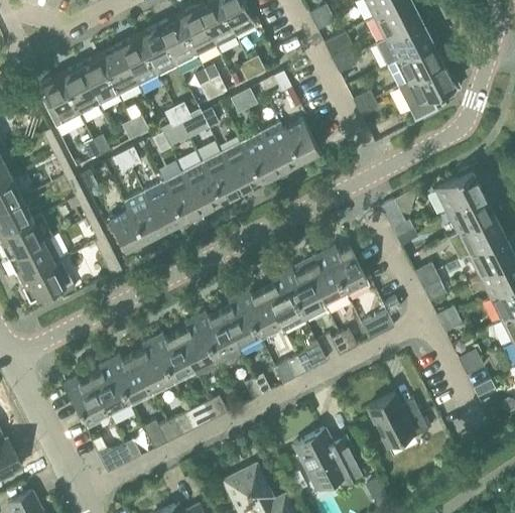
[(216,45),(236,35),(233,28),(217,0),(208,0),(197,6),(216,45)]
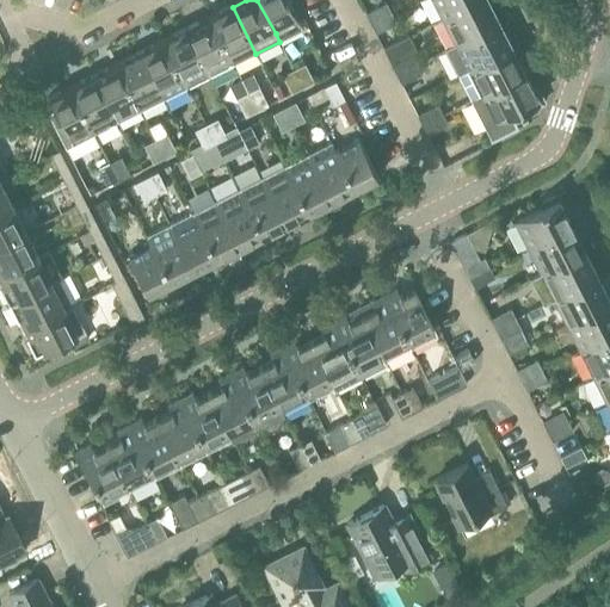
[(287,0),(257,0),(276,33),(279,42),(302,31),(287,0)]
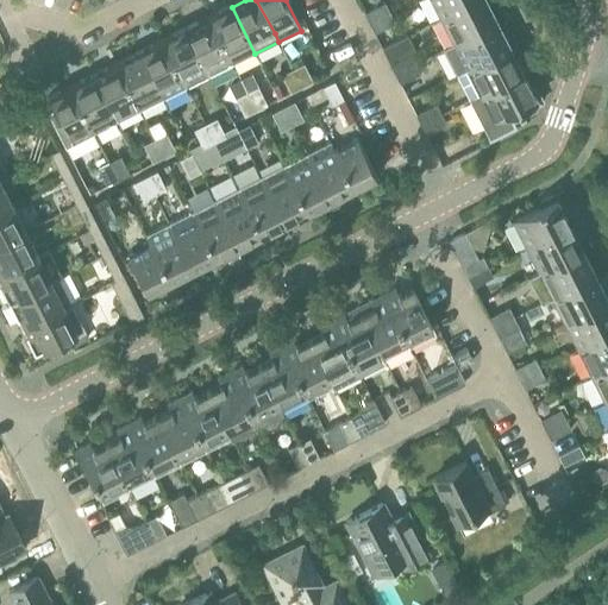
[(431,0),(442,20),(482,0),(431,0)]
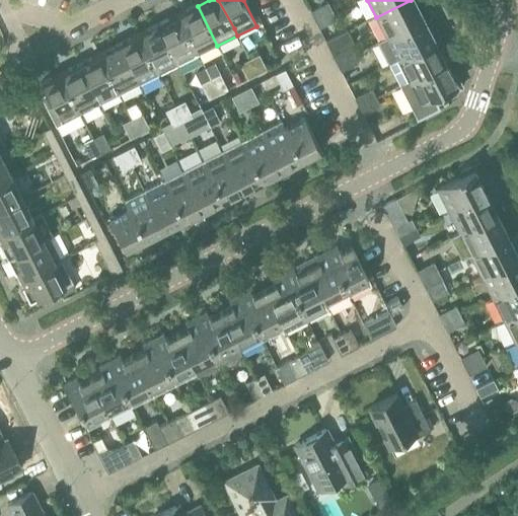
[(413,0),(411,0),(376,17),(387,40),(424,20),(413,0)]
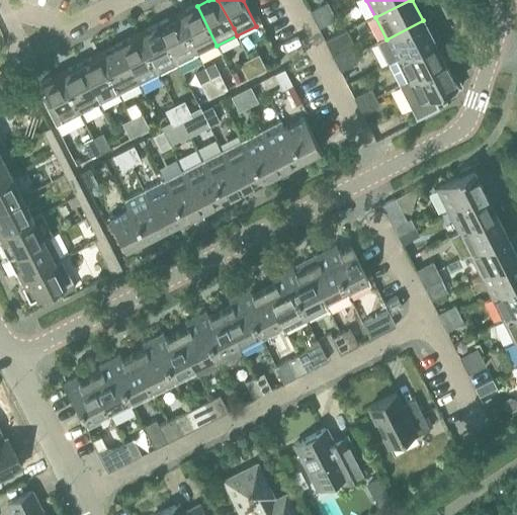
[(315,21),(332,12),(328,4),(311,13),(315,21)]
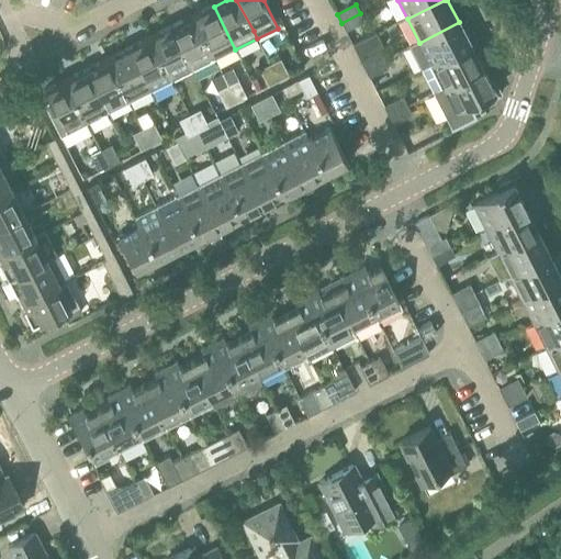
[(214,60),(235,49),(214,7),(192,18),(214,60)]
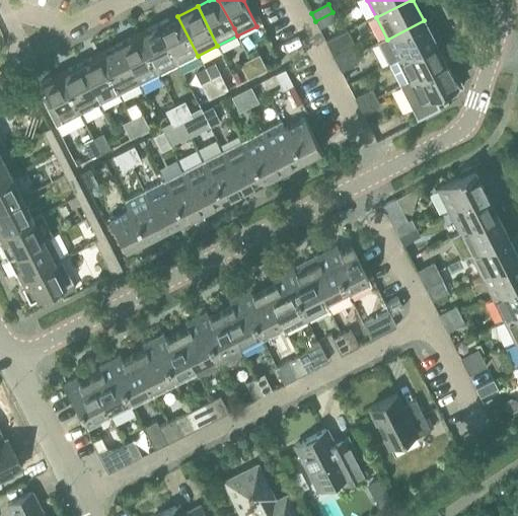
[(333,12),(315,21),(319,29),(337,21),(333,12)]
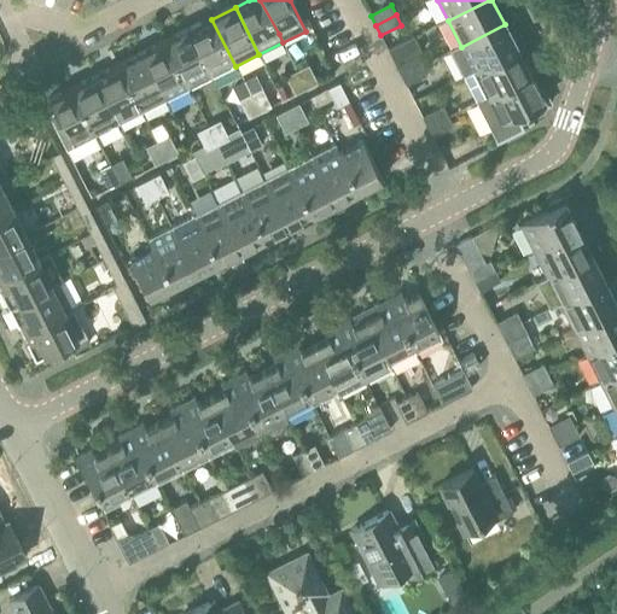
[(213,79),(236,66),(211,19),(188,30),(208,70),(213,79)]
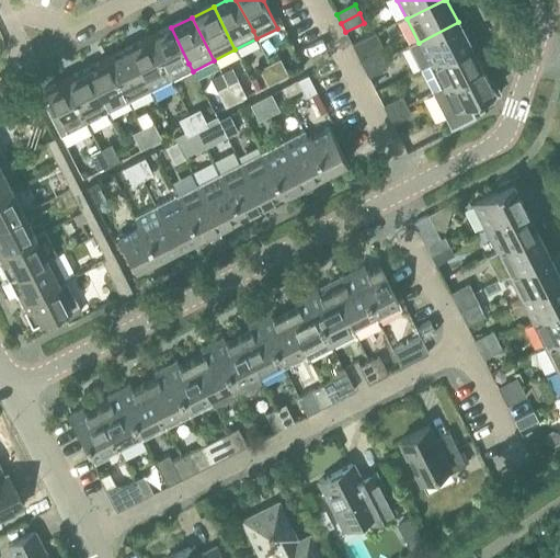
[(421,71),(476,43),(465,20),(458,22),(419,43),(409,47),(421,70),(421,71)]
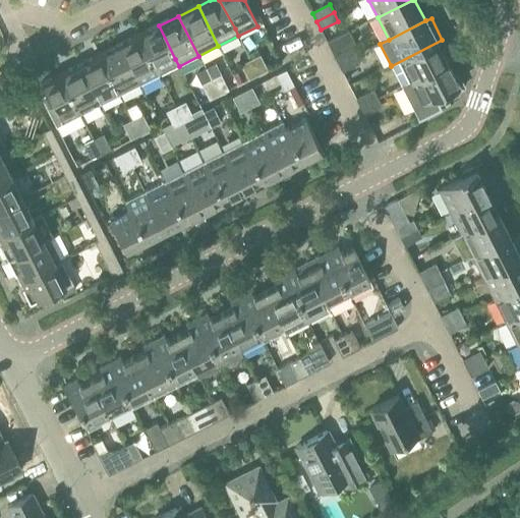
[(160,75),(179,66),(175,59),(159,25),(139,36),(160,75)]
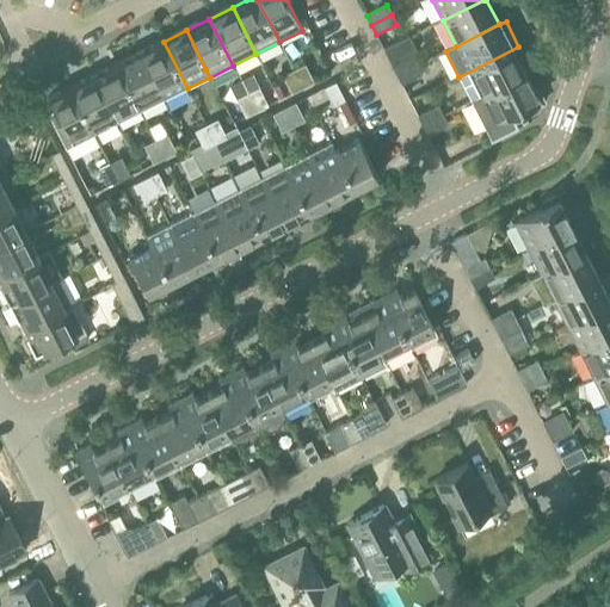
[(398,76),(418,66),(405,41),(384,51),(398,76)]
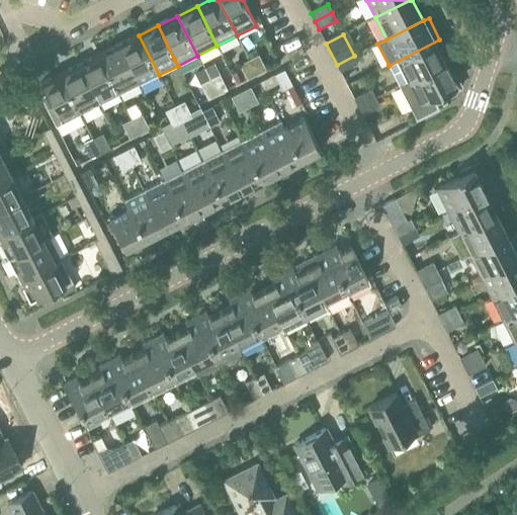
[(140,85),(159,75),(139,35),(119,46),(140,85)]
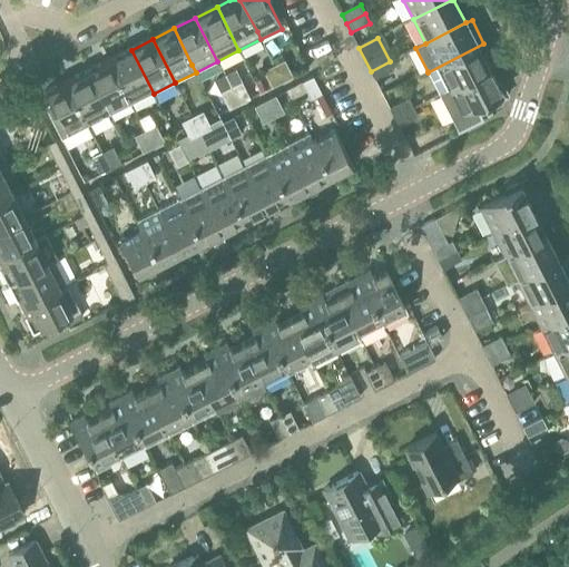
[(483,44),(428,72),(440,96),(490,70),(496,67),(483,44)]
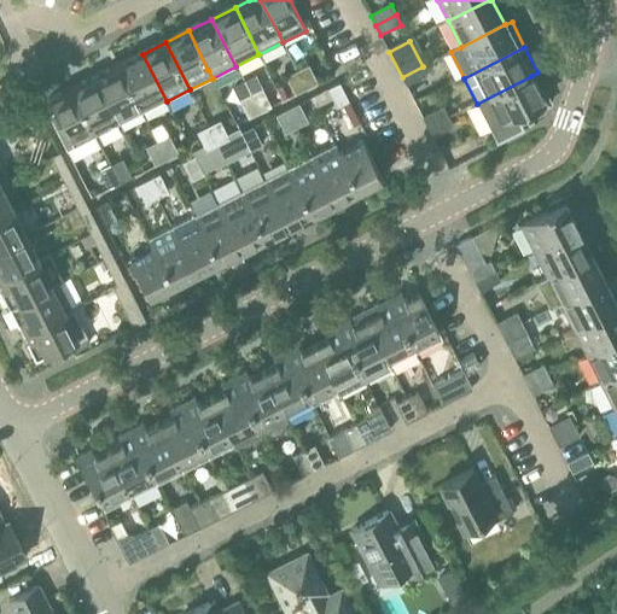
[(143,113),(167,101),(143,54),(118,66),(143,113)]
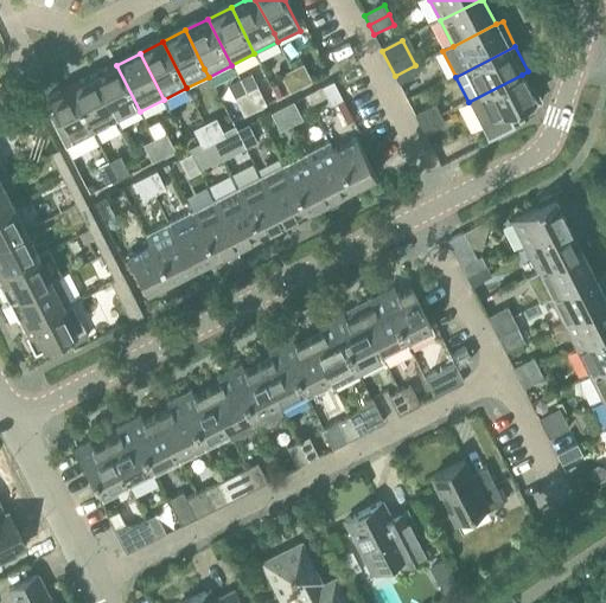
[(117,123),(140,111),(116,65),(94,76),(117,123)]
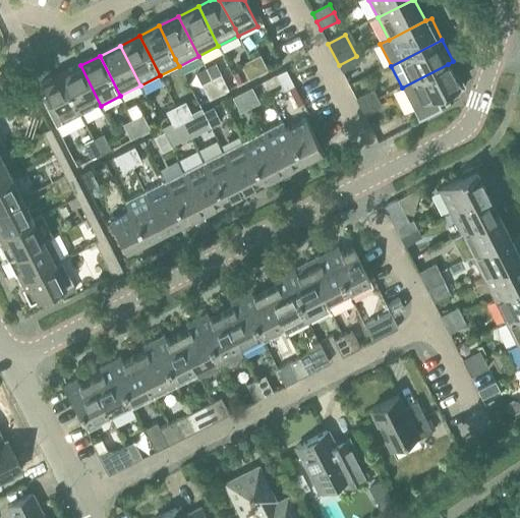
[(250,61),(258,76),(269,71),(261,56),(250,61)]
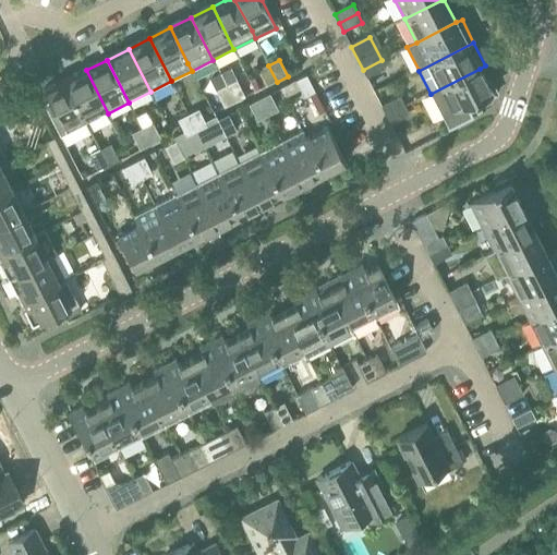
[(382,60),(363,70),(367,79),(386,70),(382,60)]
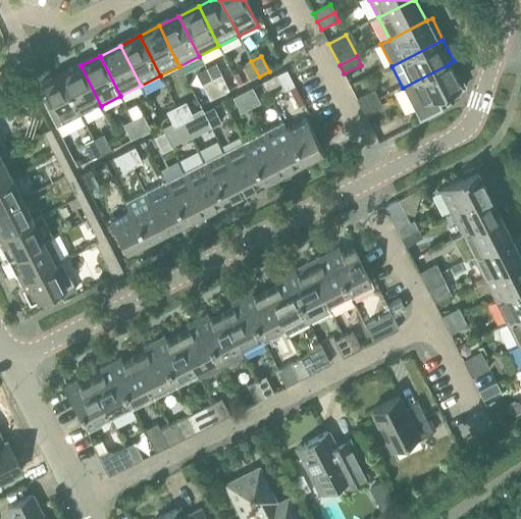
[(259,76),(251,61),(241,66),(249,82),(259,76)]
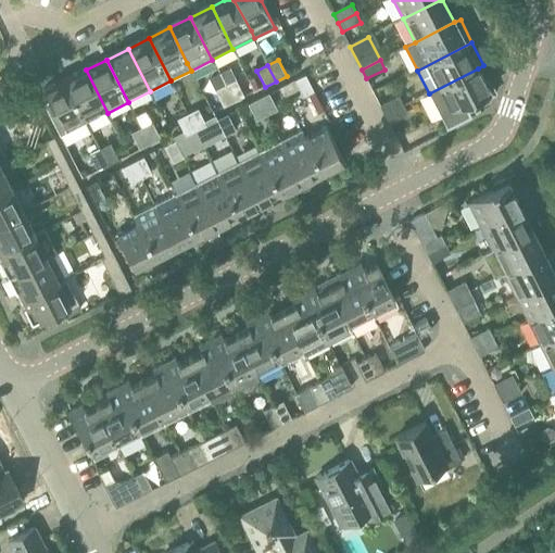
[(478,68),(429,93),(448,129),(470,117),(464,107),(478,100),(479,103),(495,95),(490,84),(487,85),(478,68)]
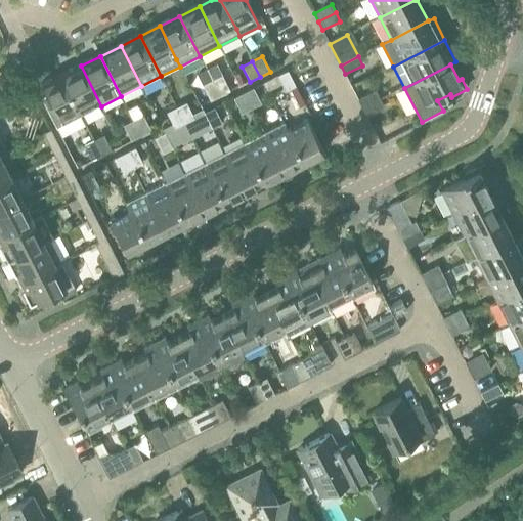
[(82,116),(101,106),(81,66),(61,76),(78,109),(82,116)]
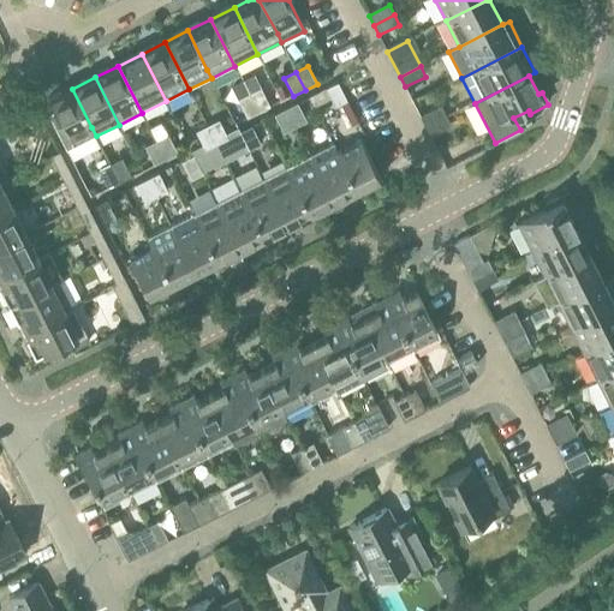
[(335,108),(347,102),(338,84),(326,90),(335,108)]
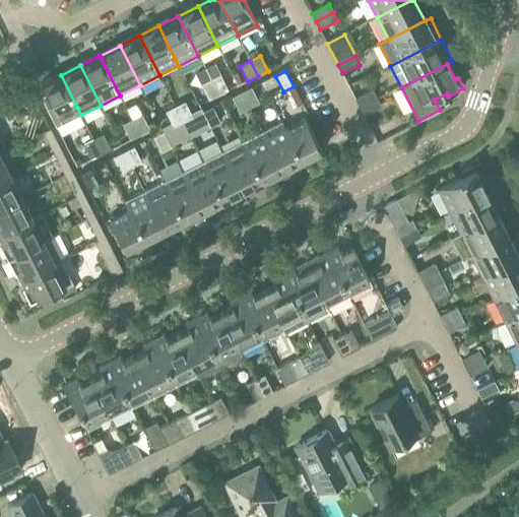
[(61,75),(41,85),(47,97),(42,100),(57,128),(81,115),(77,108),(61,75)]
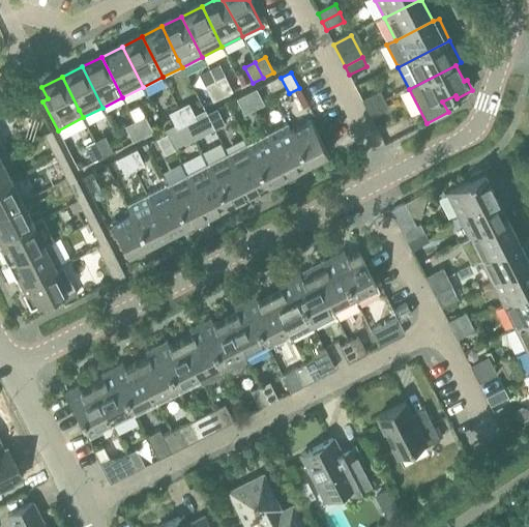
[(214,82),(223,98),(233,93),(225,77),(214,82)]
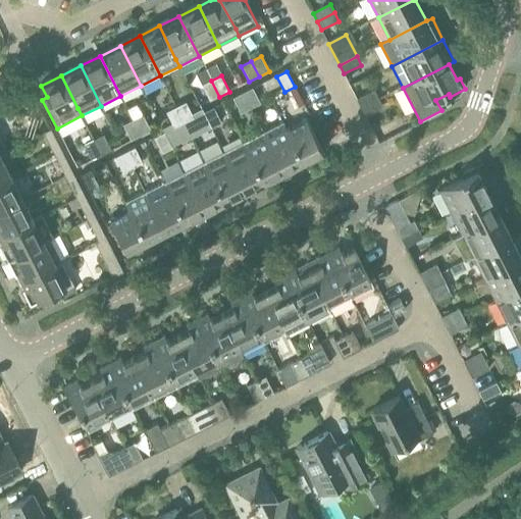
[(219,97),(211,81),(202,86),(210,101),(219,97)]
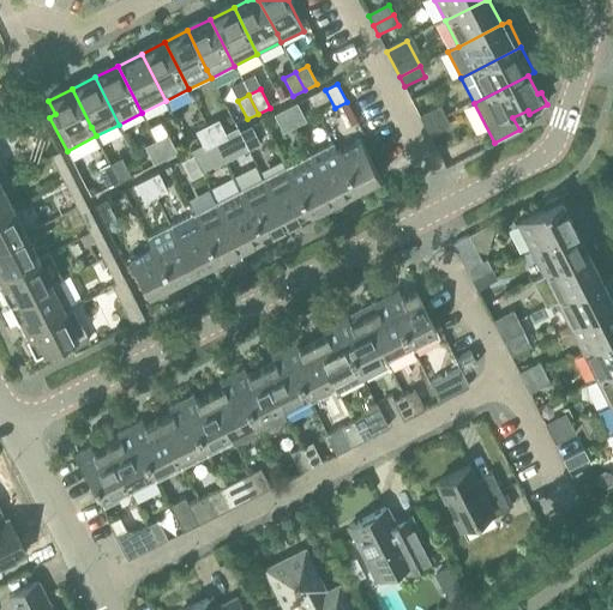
[(286,110),(295,128),(307,122),(298,104),(286,110)]
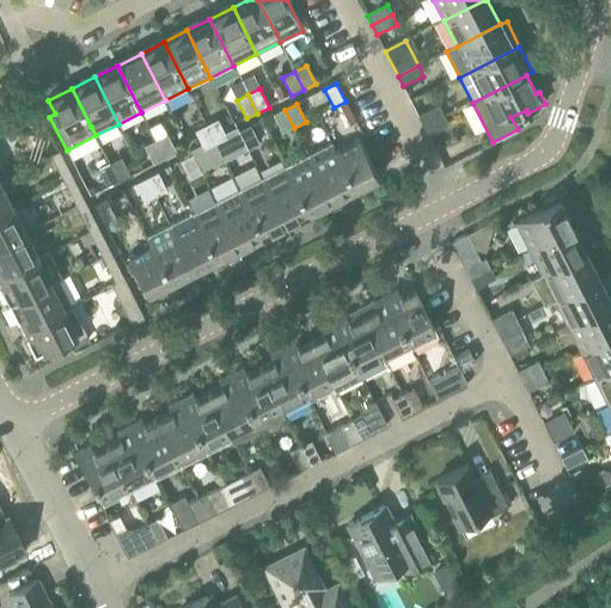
[(423,128),(445,117),(439,108),(419,117),(423,128)]
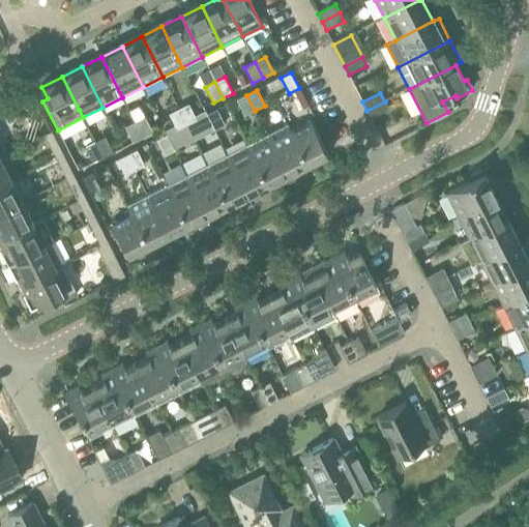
[(255,111),(246,95),(236,100),(244,116),(255,111)]
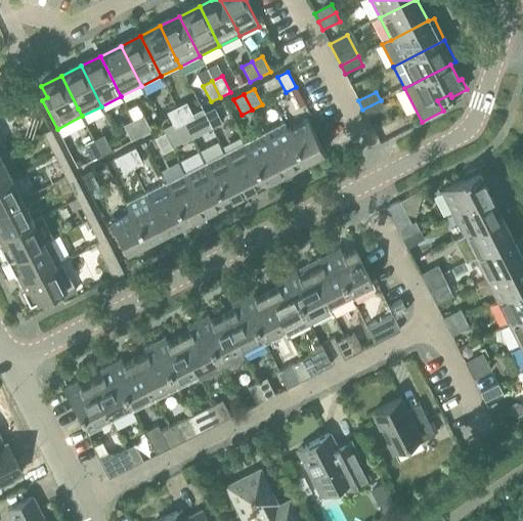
[(381,100),(362,110),(367,118),(385,109),(381,100)]
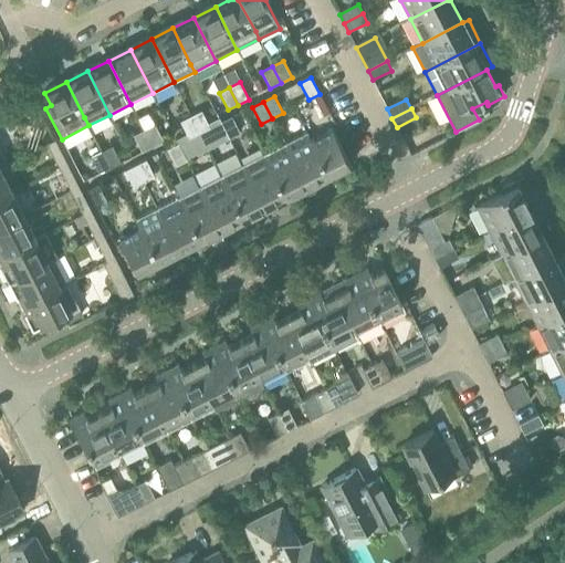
[(199,134),(210,128),(201,112),(191,117),(199,134)]
